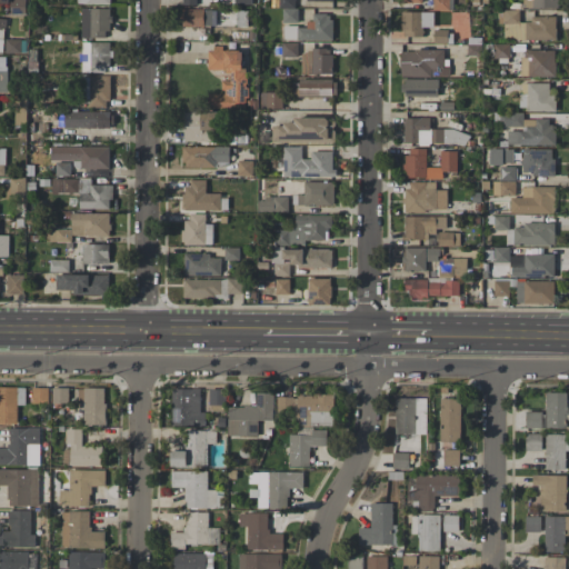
[(295,10),(293,0),(279,0),(279,9),(295,10)]
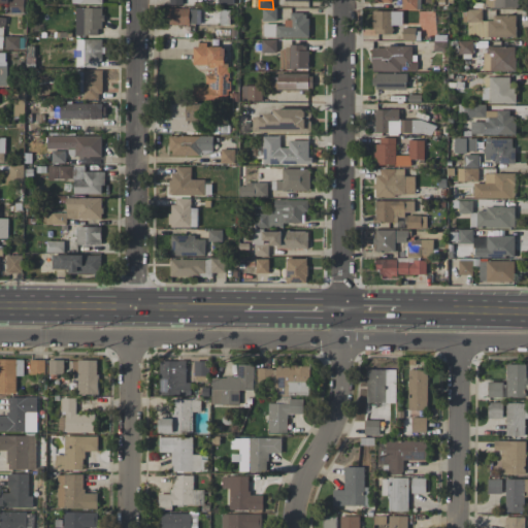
[(420,9),(420,0),(402,0),(402,9),(420,9)]
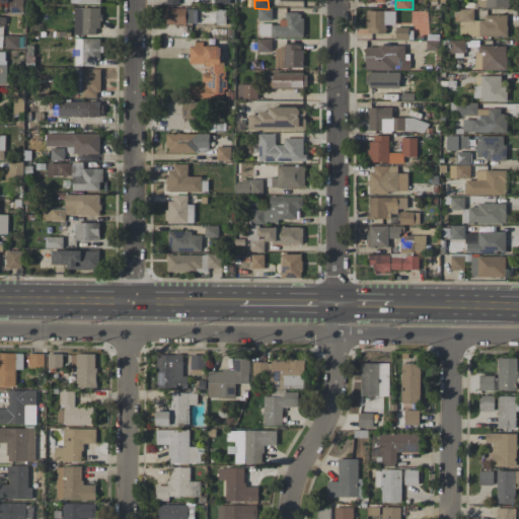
[(509,8),(509,0),(486,0),(486,7),(509,8)]
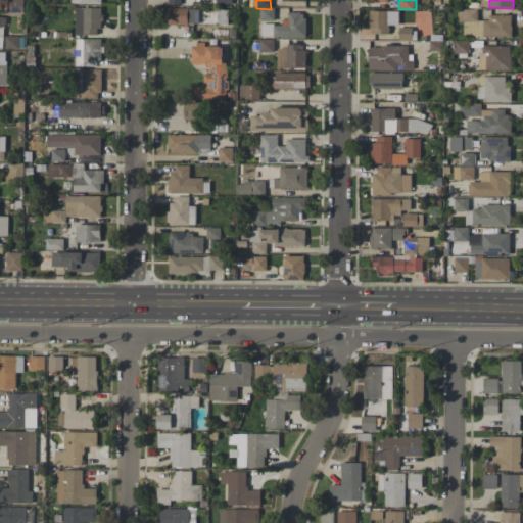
[(101,7),(74,8),(75,35),(97,35),(97,28),(101,28),(101,7)]
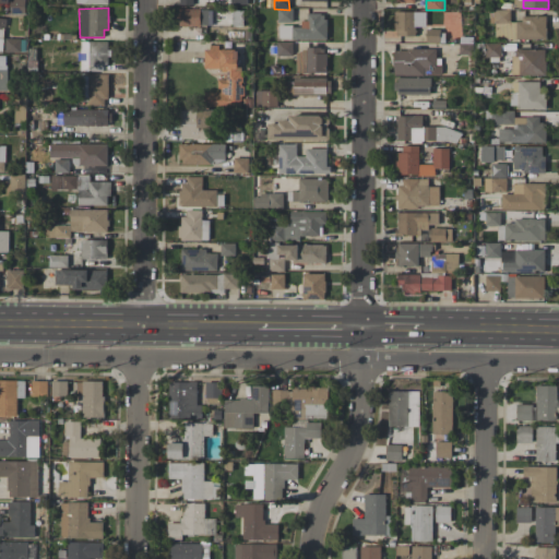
[(212,9),(177,10),(178,26),(212,26),(212,9)]
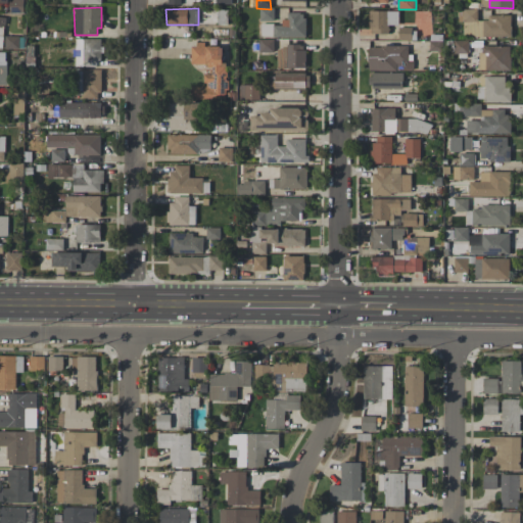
[(511,14),(488,15),(488,20),(477,20),(477,9),(459,9),(459,22),(464,22),(464,37),(511,36),(511,14)]
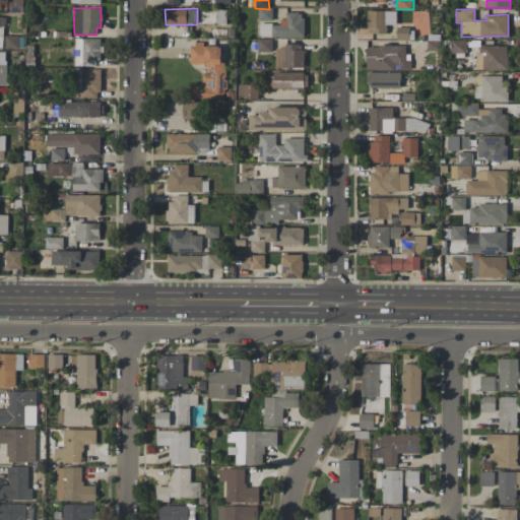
[(396,11),(368,10),(367,34),(386,34),(387,24),(396,25),(396,11)]
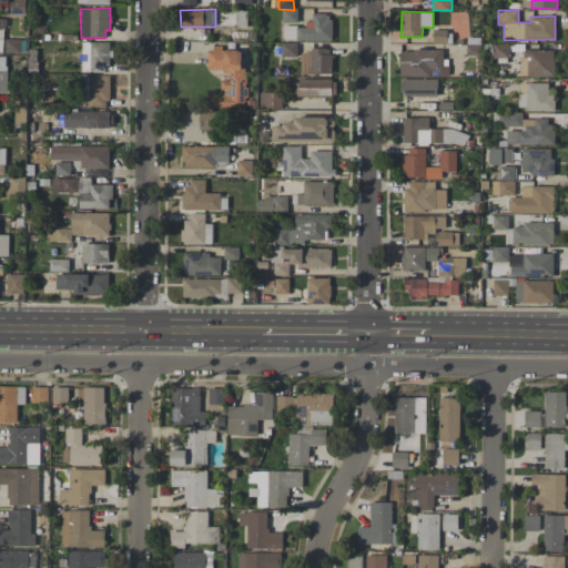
[(332,40),(332,13),(312,13),(312,24),(296,24),(296,40),(332,40)]
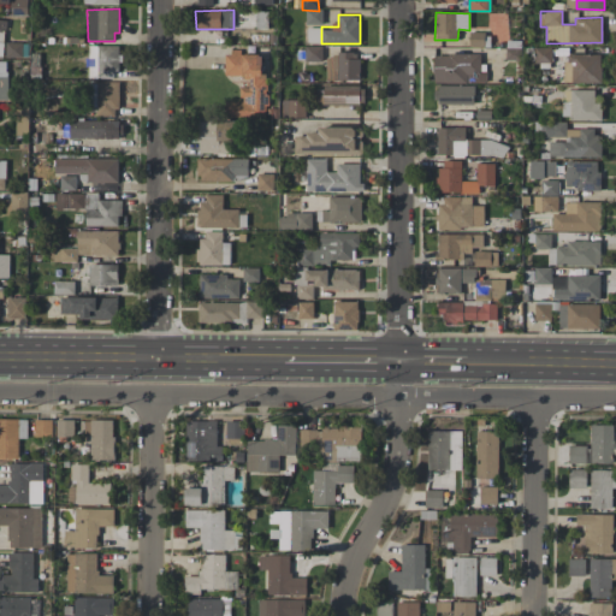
[(469,47),(485,47),(485,33),(471,33),(469,47)]
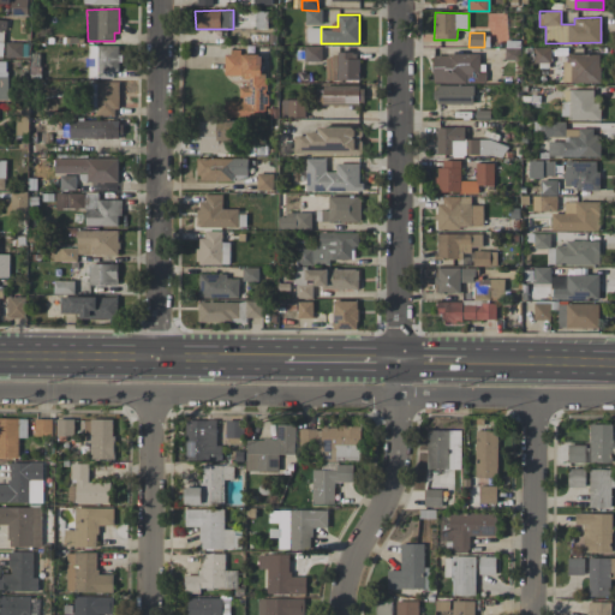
[(22,57),(22,43),(6,42),(6,57),(22,57)]
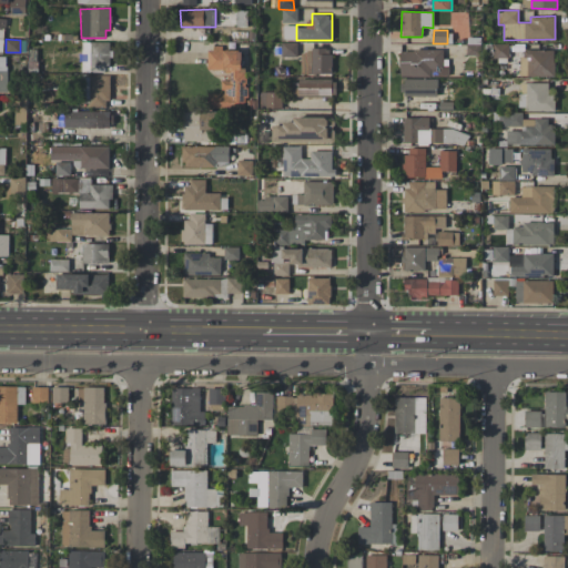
[(109,42),(82,42),(81,72),(109,72),(109,42)]
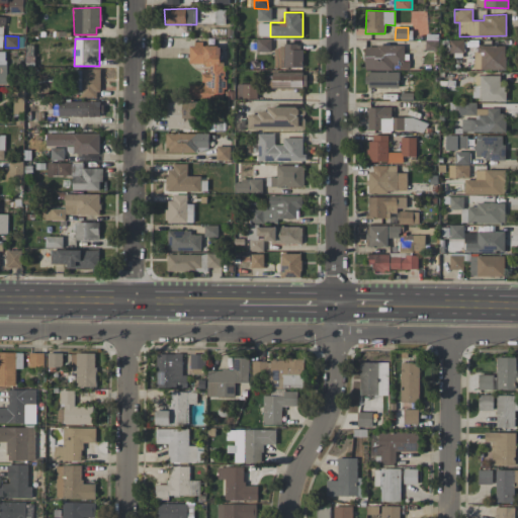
[(271,38),(258,38),(258,52),(271,52),(271,38)]
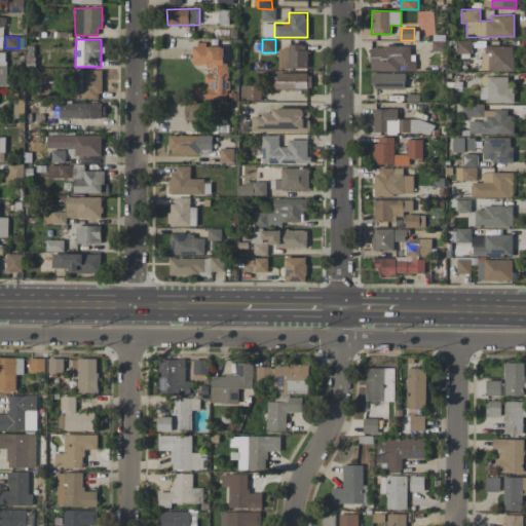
[(471,53),(472,41),(457,40),(457,53),(471,53)]
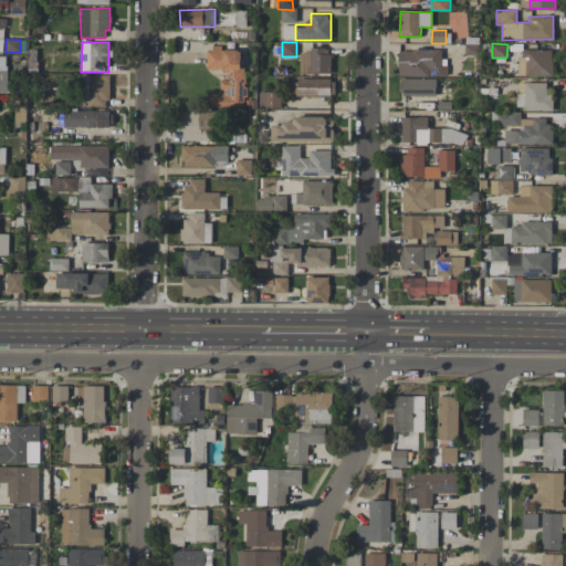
[(244,107),(244,51),(220,51),(220,48),(206,48),(206,70),(231,70),(231,80),(220,80),(220,93),(208,93),(208,107),(244,107)]
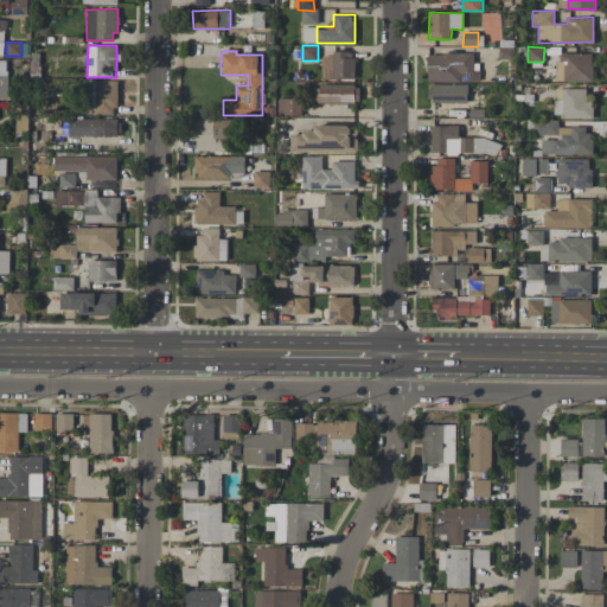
[(321,80),(355,78),(353,52),(321,53),(321,80)]
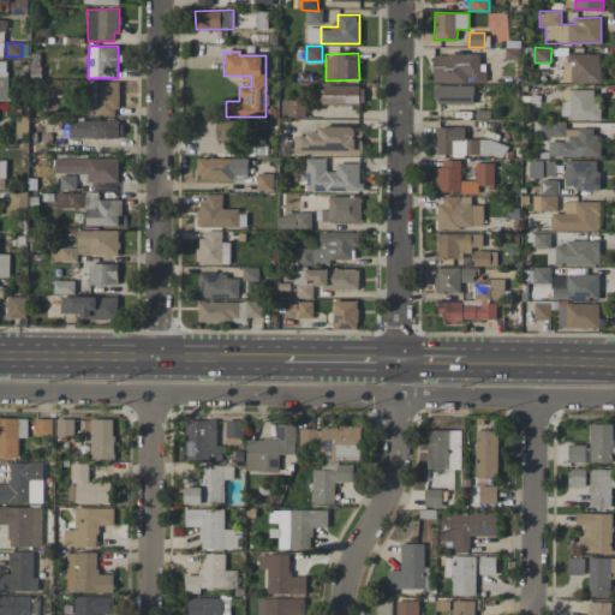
[(483,83),(484,55),(434,54),(433,82),(483,83)]
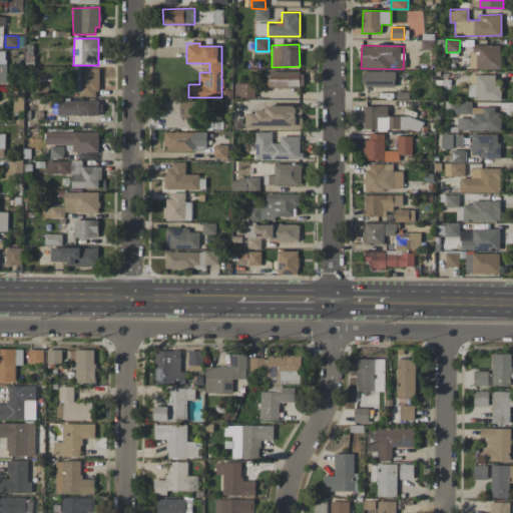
[(501,69),(501,46),(471,45),(471,69),(501,69)]
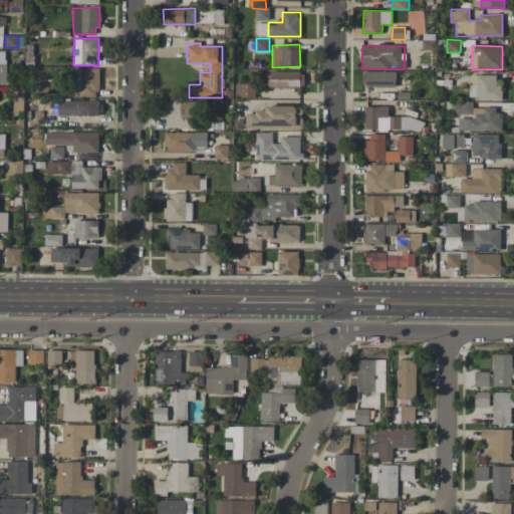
[(98,68),(79,68),(80,97),(99,96),(98,68)]
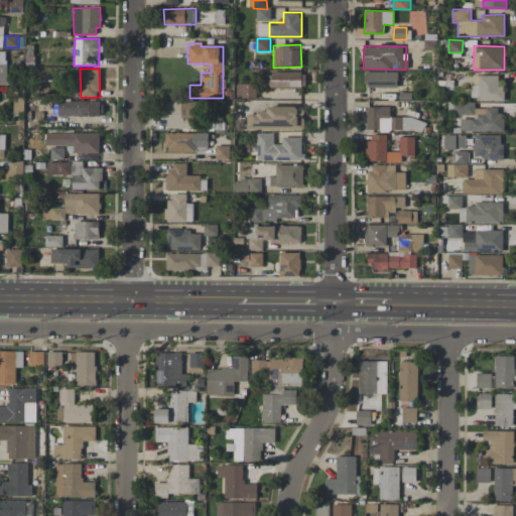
[(305,73),(271,72),(271,86),(305,88),(305,73)]
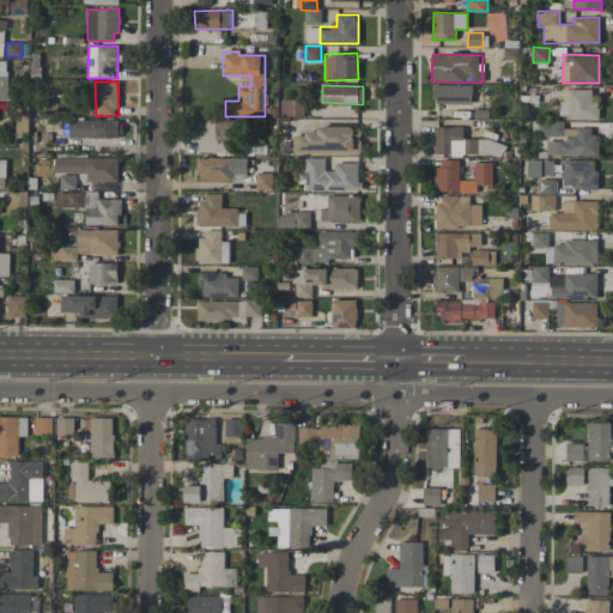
[(472,104),(472,85),(434,85),(434,104),(472,104)]
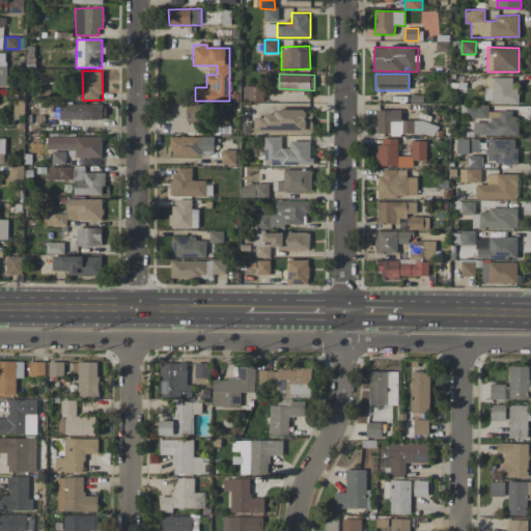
[(512,77),(492,78),(492,105),(519,104),(519,88),(513,88),(512,77)]
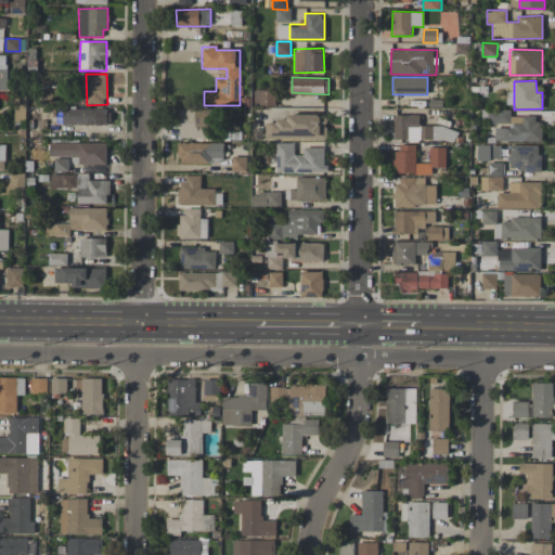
[(274,105),(274,90),(255,91),(255,106),(274,105)]
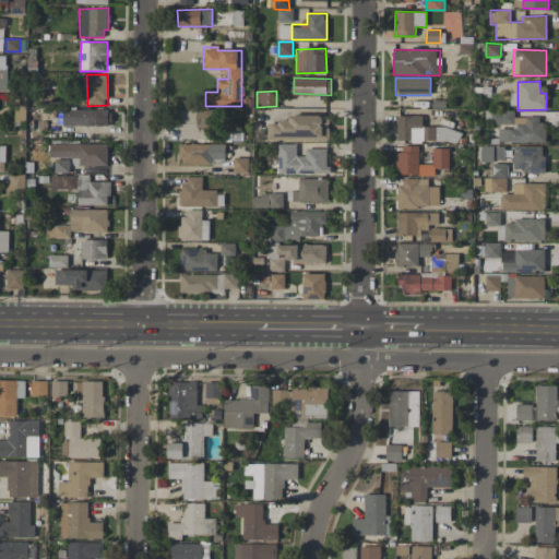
[(110,127),(110,110),(63,109),(63,126),(110,127)]
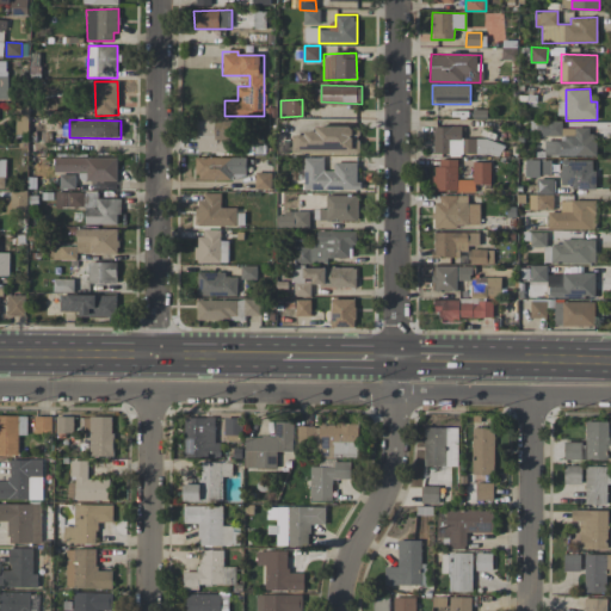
[(233,119),(198,121),(198,153),(234,152),(233,119)]
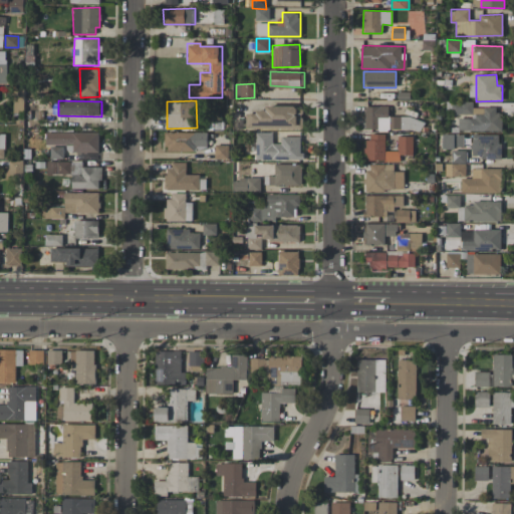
[(500,131),(500,107),(472,107),(472,102),(452,102),(452,115),(458,115),(458,131),(500,131)]
